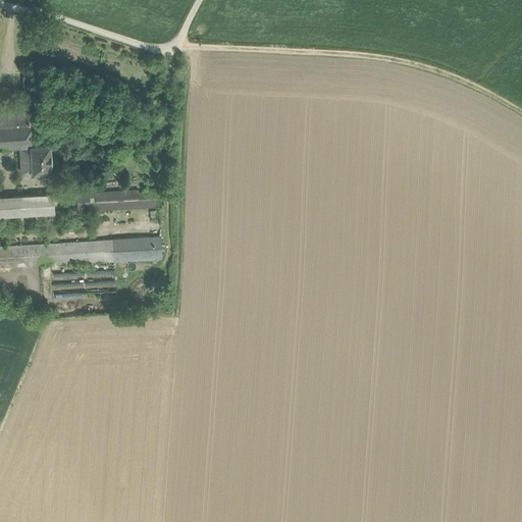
[(0,123),(31,121),(30,111),(0,112),(0,123)]
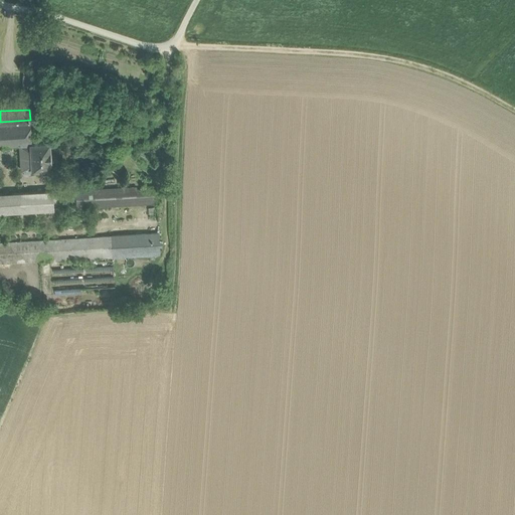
[(31,144),(32,143),(30,120),(0,122),(0,146),(20,145),(31,144)]
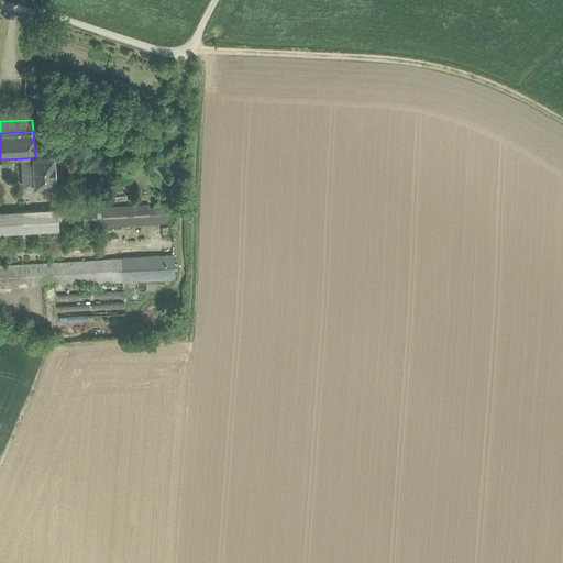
[(35,156),(34,157),(36,186),(56,185),(55,155),(35,156)]
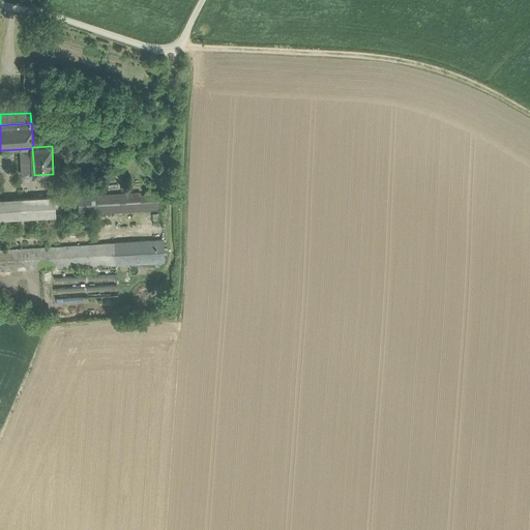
[(22,176),(34,175),(32,148),(21,149),(22,176)]
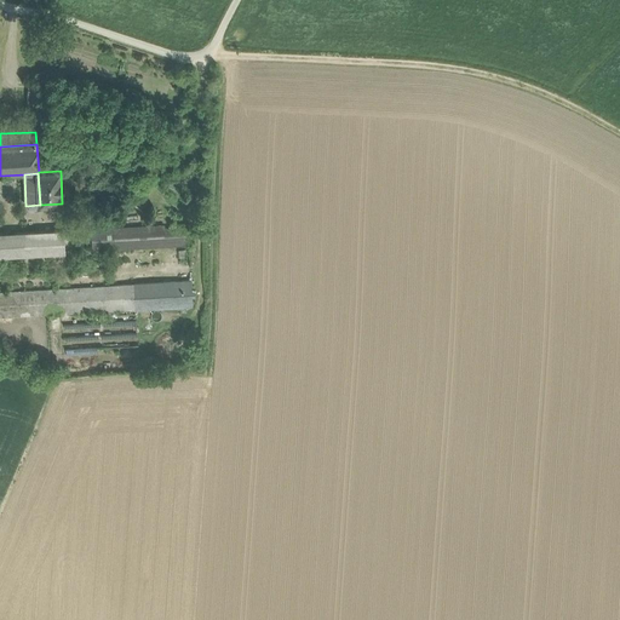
[(187,225),(92,230),(93,251),(188,245),(187,225)]
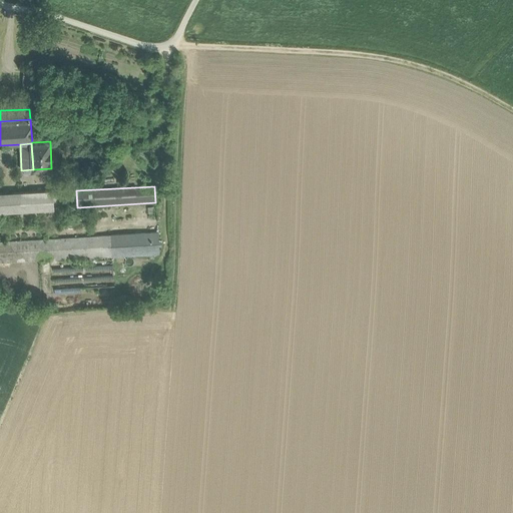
[(53,190),(0,192),(0,211),(54,208),(53,190)]
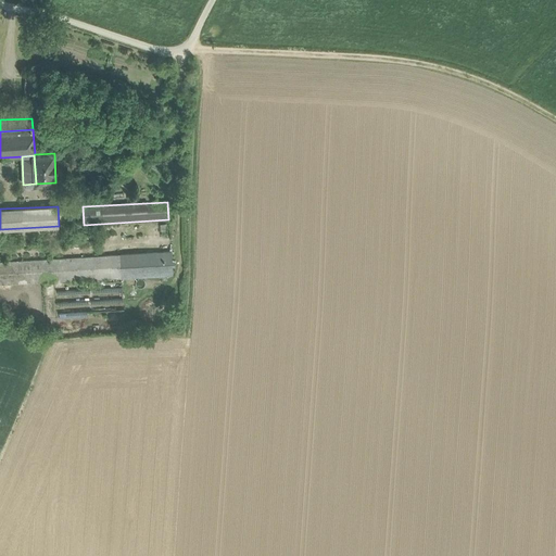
[(45,231),(40,240),(50,244),(54,235),(45,231)]
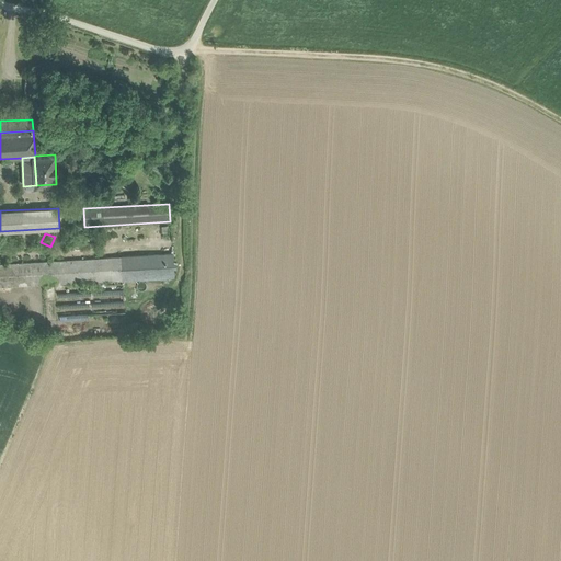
[(173,254),(0,264),(0,286),(173,277),(173,254)]
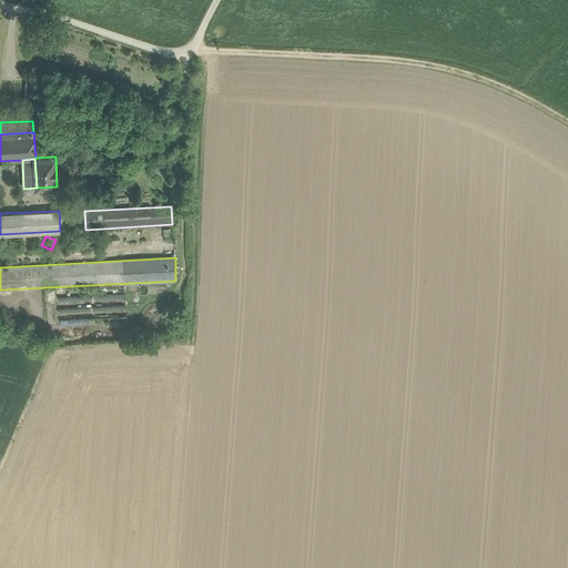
[(61,324),(89,323),(89,311),(92,311),(92,295),(81,296),(81,298),(75,298),(75,308),(69,308),(69,310),(61,310),(61,324)]
